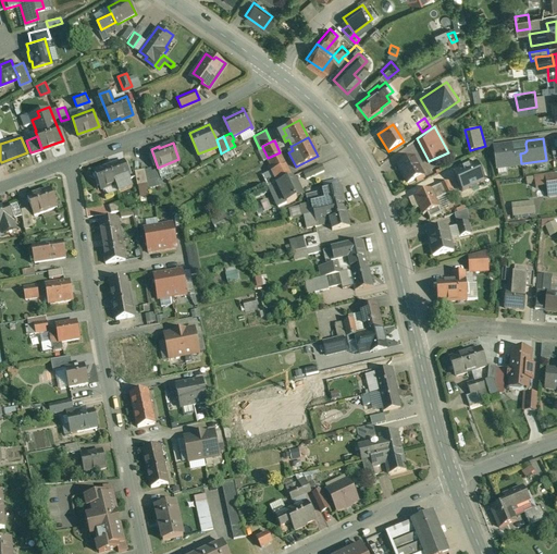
[(520,154),(516,154),(514,152),(512,146),(510,144),(494,146),(497,168),(521,163),(520,154)]
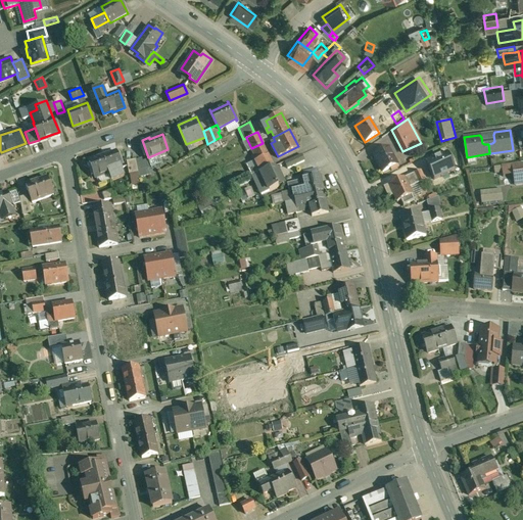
[(274,164),(263,143),(251,148),(256,158),(255,159),(260,171),(274,164)]
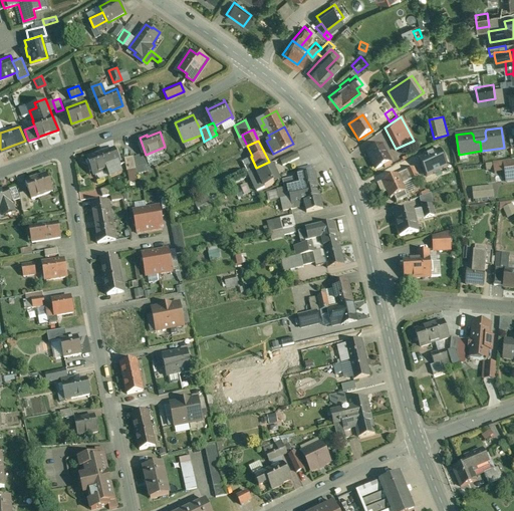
[(391,160),(381,144),(367,152),(375,168),(391,160)]
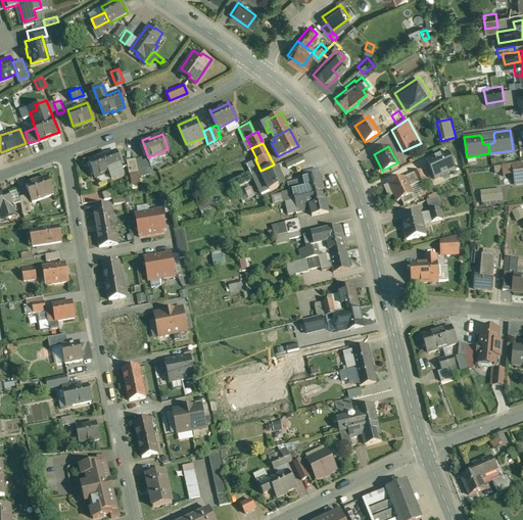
[(116,150),(102,155),(108,171),(123,166),(116,150)]
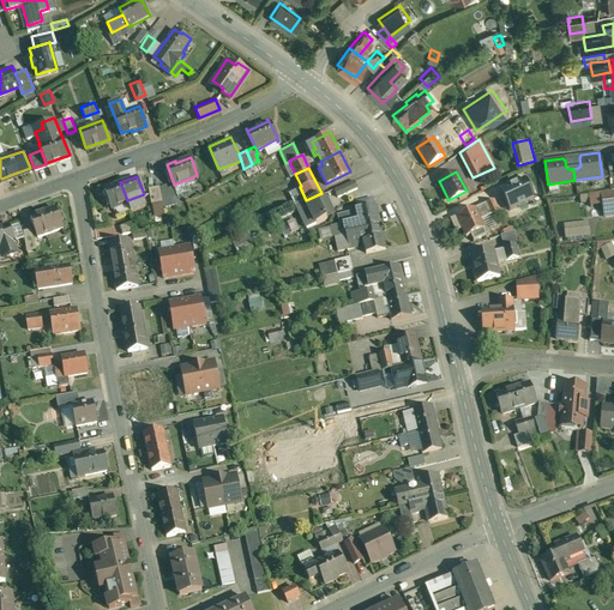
[(499,188),(509,210),(536,198),(527,176),(499,188)]
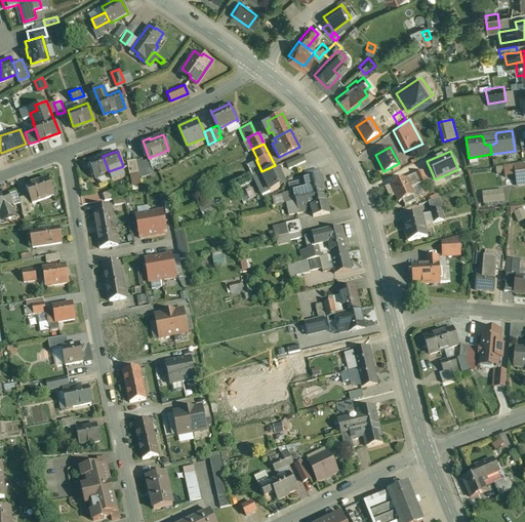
[(303,153),(286,161),(288,167),(306,159),(303,153)]
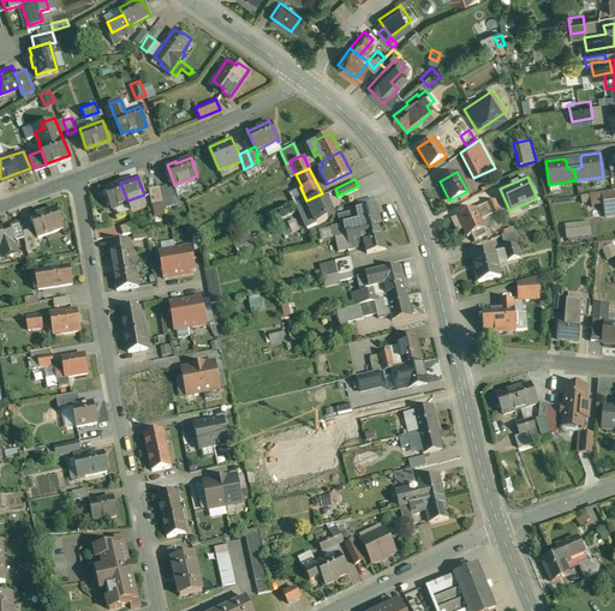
[(120,183),(105,189),(112,207),(127,201),(120,183)]
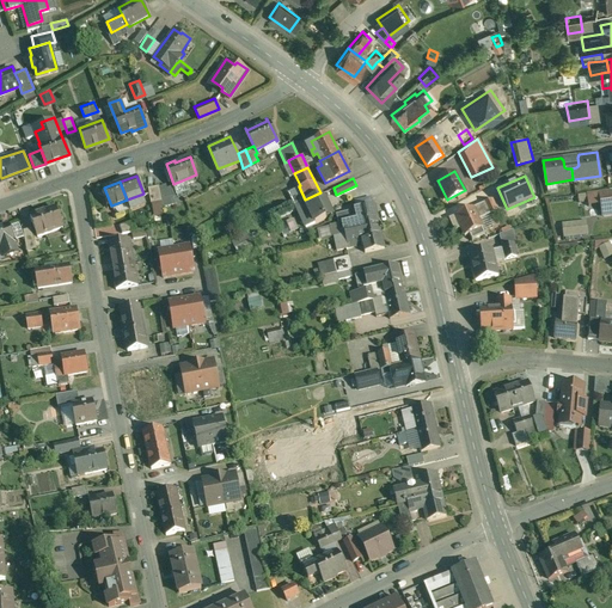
[(165,183),(159,185),(161,198),(161,201),(171,197),(165,183)]
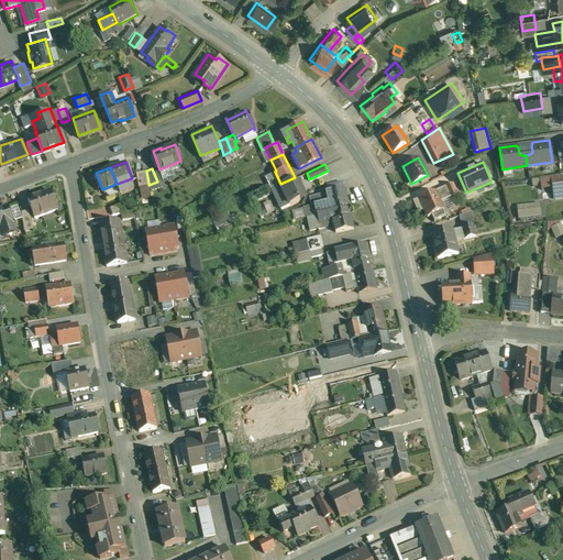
[(146,169),(136,171),(139,185),(148,183),(146,171),(146,169)]
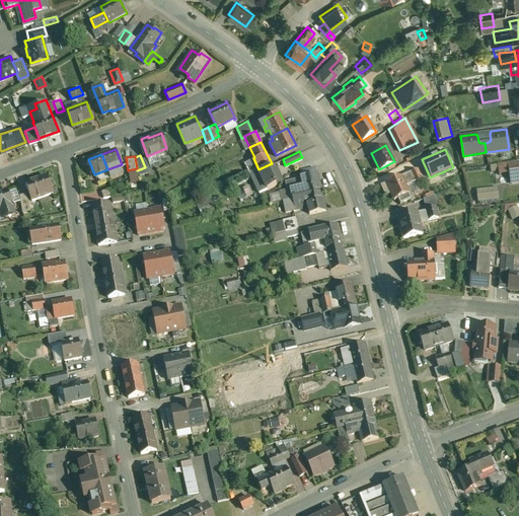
[(518,159),(508,161),(510,171),(518,169),(518,159)]
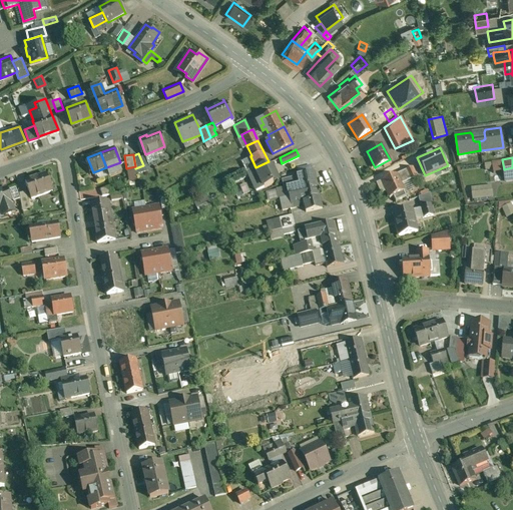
[(502,159),(492,161),(493,171),(504,169),(502,159)]
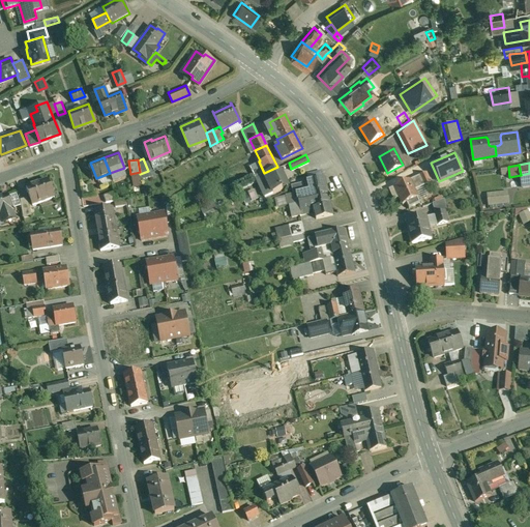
[(277,167),(264,173),(272,192),(282,187),(281,184),(285,182),(285,181),(286,180),(286,179),(283,173),(281,174),(277,167)]
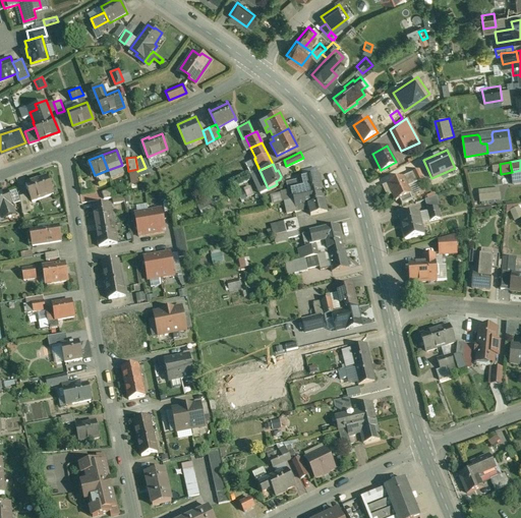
[(419,168),(412,171),(417,181),(423,178),(419,168)]
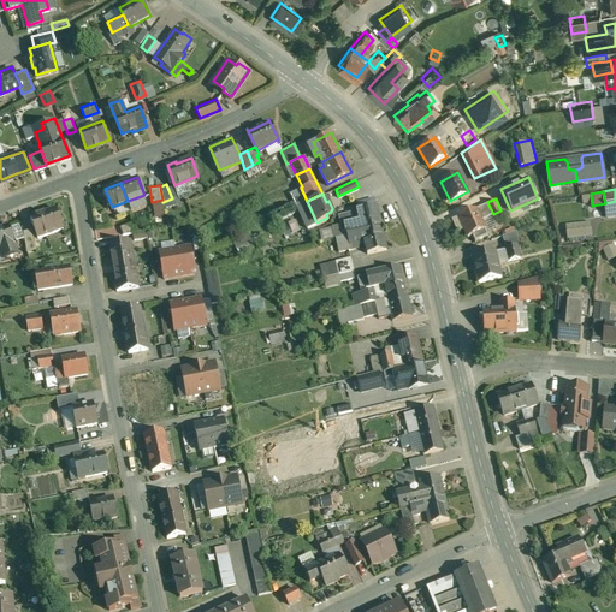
[(163,200),(152,202),(154,217),(165,214),(163,202),(163,200)]
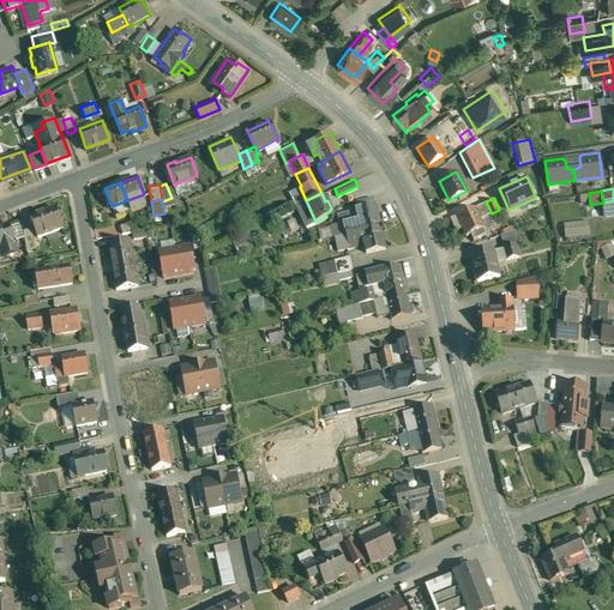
[(613,200),(603,203),(605,215),(613,213),(613,200)]
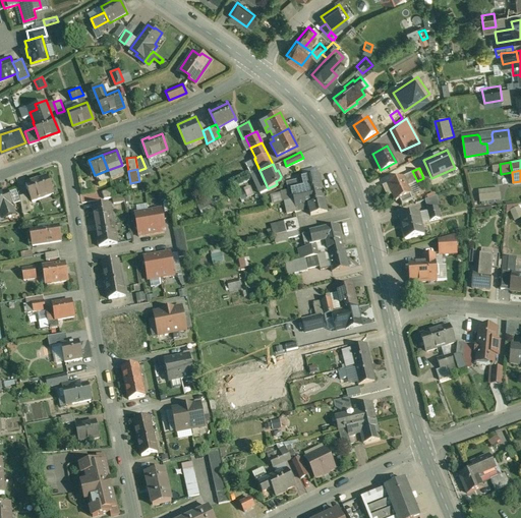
[(412,171),(383,184),(387,193),(392,191),(395,199),(399,197),(401,203),(411,198),(409,192),(410,192),(407,185),(417,181),(412,171)]
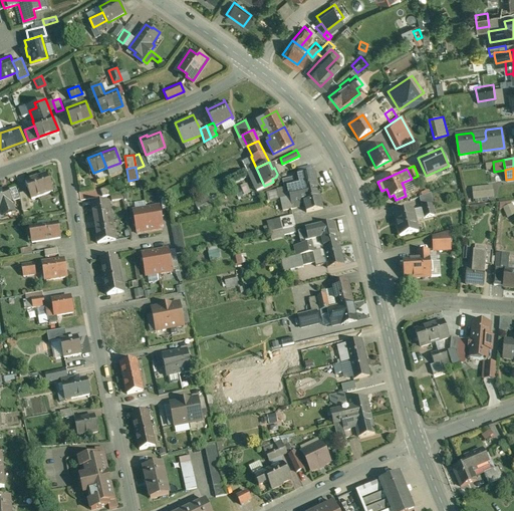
[(314,171),(298,175),(300,185),(295,186),(288,188),(289,195),(302,193),(318,189),(314,171)]
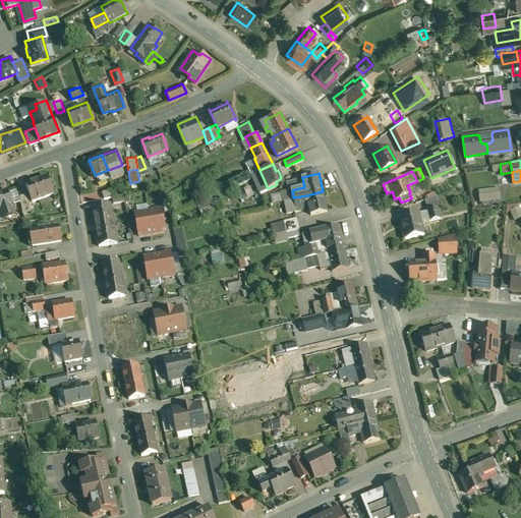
[(53,191),(47,174),(25,182),(32,199),(53,191)]
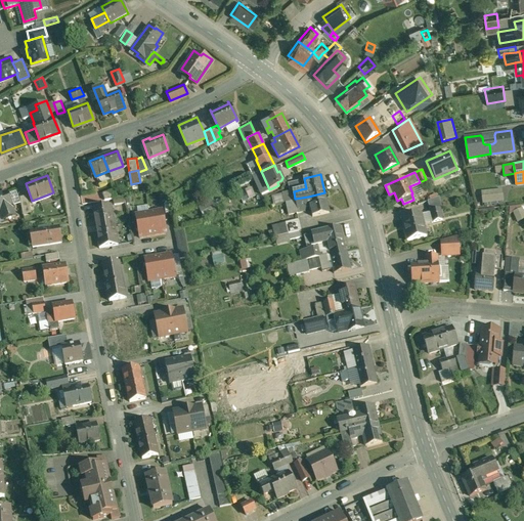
[(299,179),(288,181),(290,192),(294,191),(301,189),(299,179)]
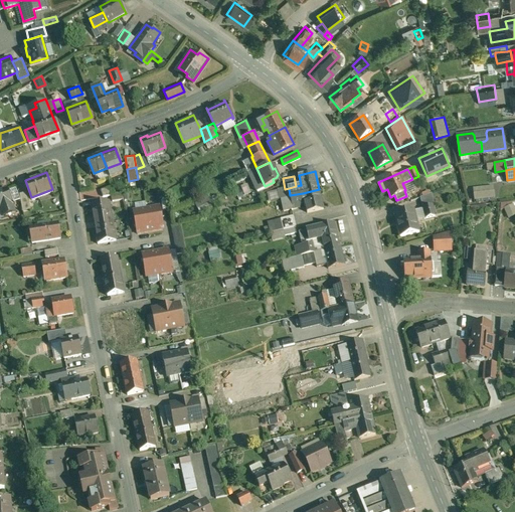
[(238,196),(251,191),(247,182),(234,187),(238,196)]
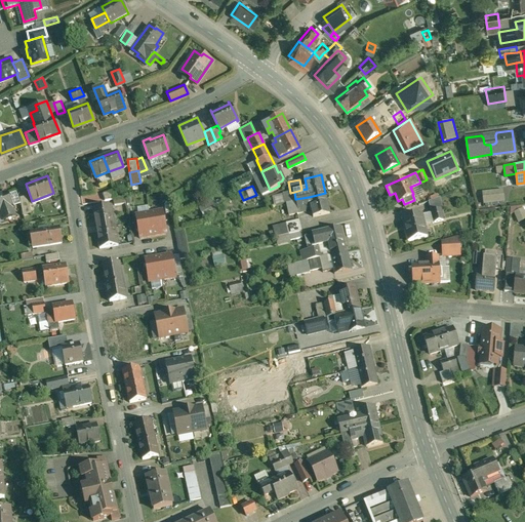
[(114,188),(103,192),(105,199),(117,196),(114,188)]
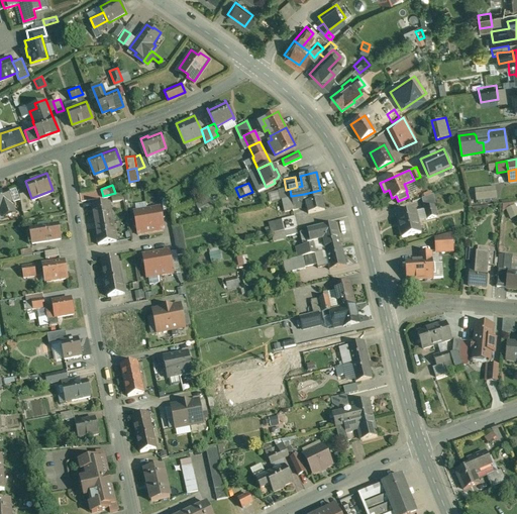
[(492,186),(475,188),(477,199),(494,196),(492,186)]
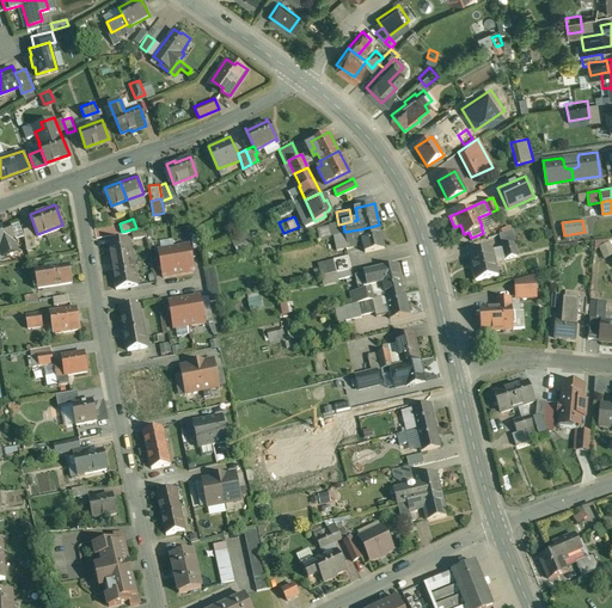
[(14,239),(8,222),(0,225),(0,249),(4,247),(6,255),(18,250),(14,239)]
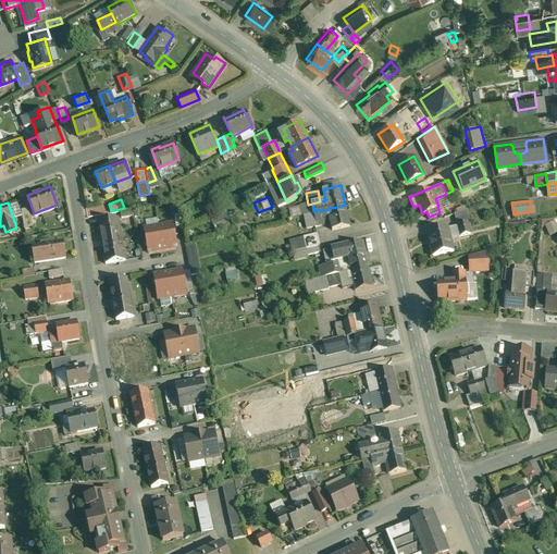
[(345,205),(327,209),(332,228),(349,223),(345,205)]
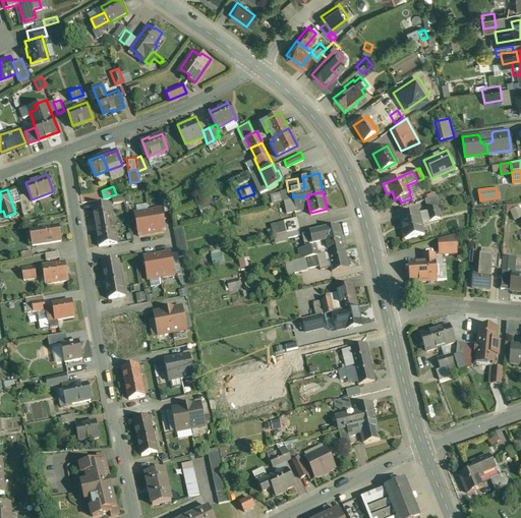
[(25,192),(19,194),(22,213),(31,210),(25,192)]
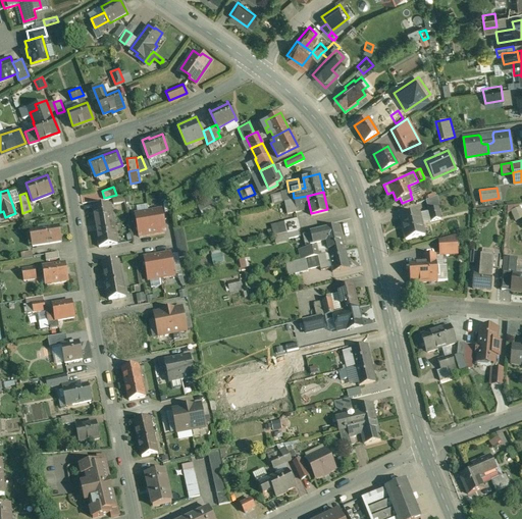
[(436,195),(425,199),(428,210),(429,210),(431,220),(440,217),(437,207),(439,206),(436,195)]
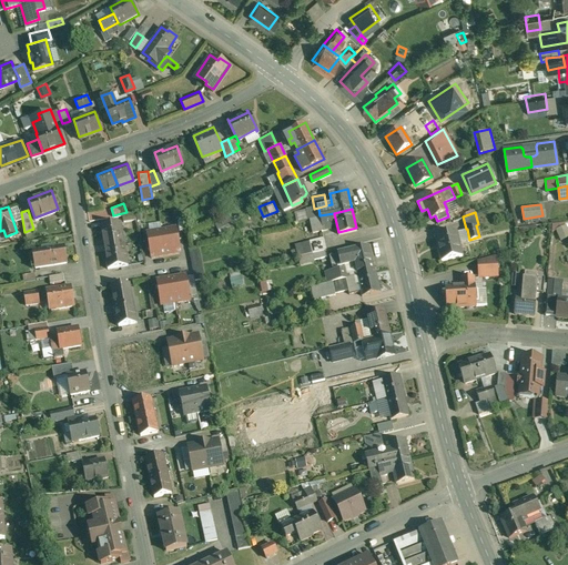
[(227,214),(214,220),(217,229),(232,222),(227,214)]
